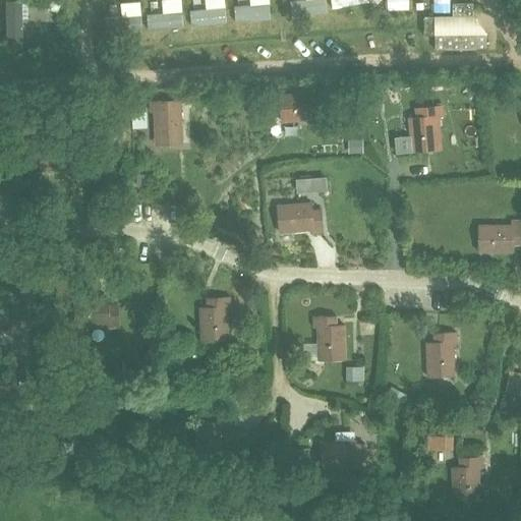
[(436,35),(436,50),(486,49),(486,35),(473,17),(473,4),(453,4),(453,16),(423,17),(423,35),(436,35)]
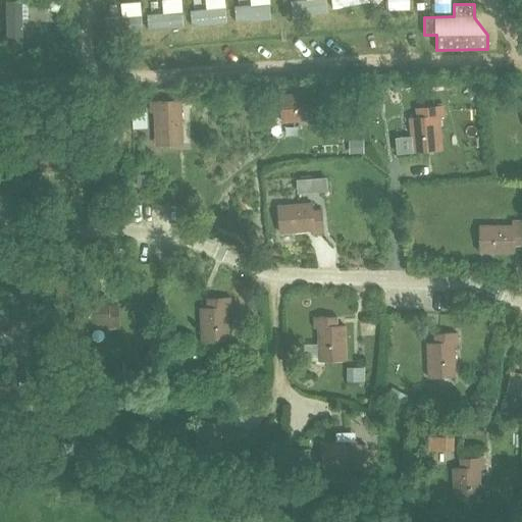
[(324,111),(325,111),(323,87),(312,88),(313,93),(279,95),(281,118),(297,117),(297,121),(316,119),(315,110),(323,109),(324,111)]
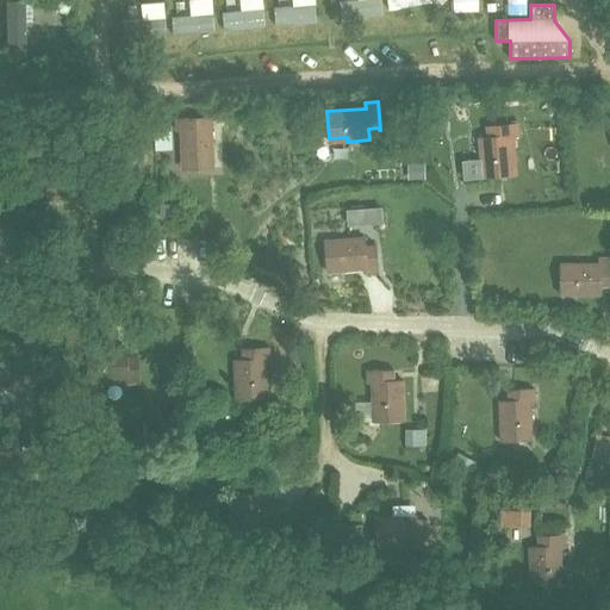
[(207,150),(212,150),(212,128),(200,128),(200,118),(203,118),(203,117),(174,118),(174,131),(180,131),(181,169),(209,168),(207,150)]
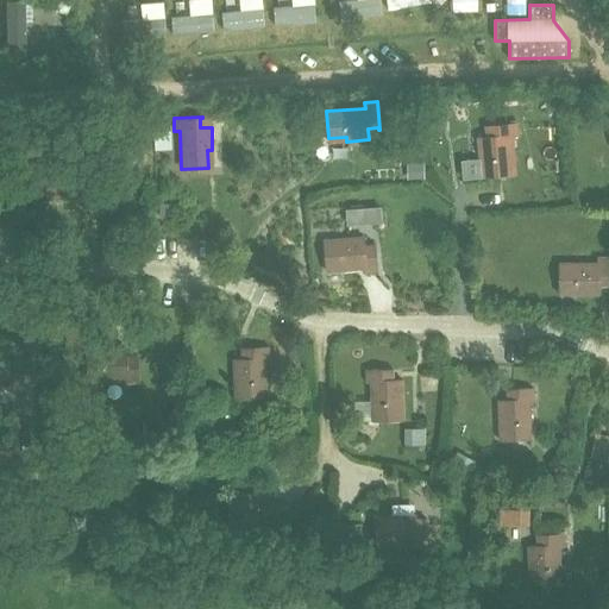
[(510,137),(516,136),(515,123),(487,126),(487,127),(489,127),(490,137),(478,137),(481,161),(485,159),(487,177),(514,175),(510,137)]
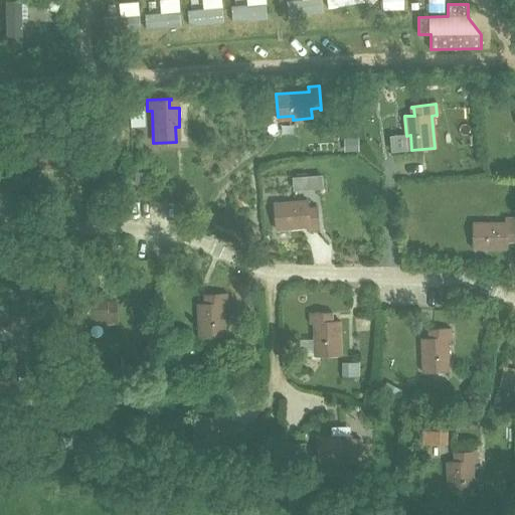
[(309,231),(320,230),(318,206),(316,206),(317,208),(309,209),(308,199),(289,201),(289,205),(274,206),(276,229),(309,226),(309,231)]
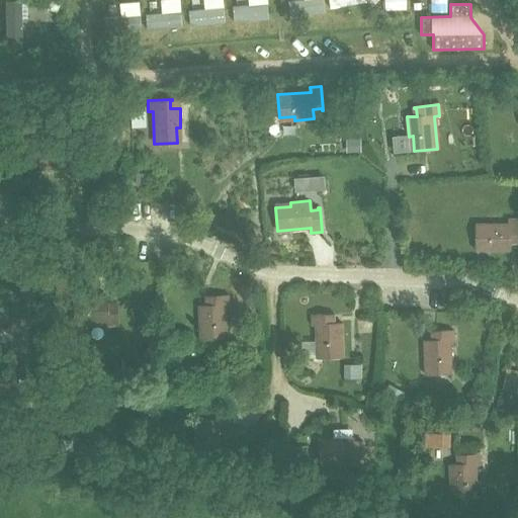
[(517,219),(509,219),(509,224),(477,224),(476,246),(491,247),(491,251),(510,251),(510,242),(517,241),(517,219)]
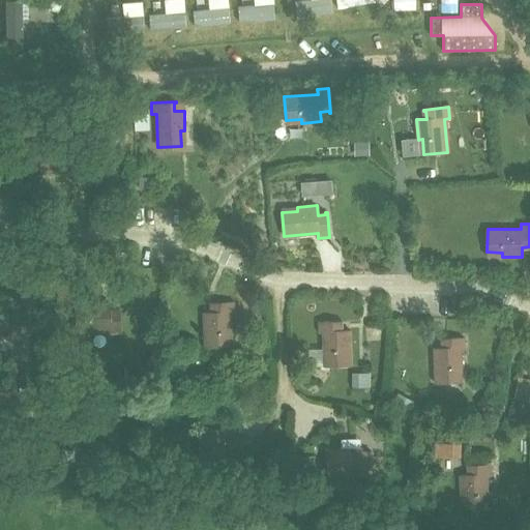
[(231,313),(235,313),(235,301),(210,302),(210,303),(212,303),(212,312),(203,312),(204,332),(208,331),(208,347),(232,346),(231,313)]
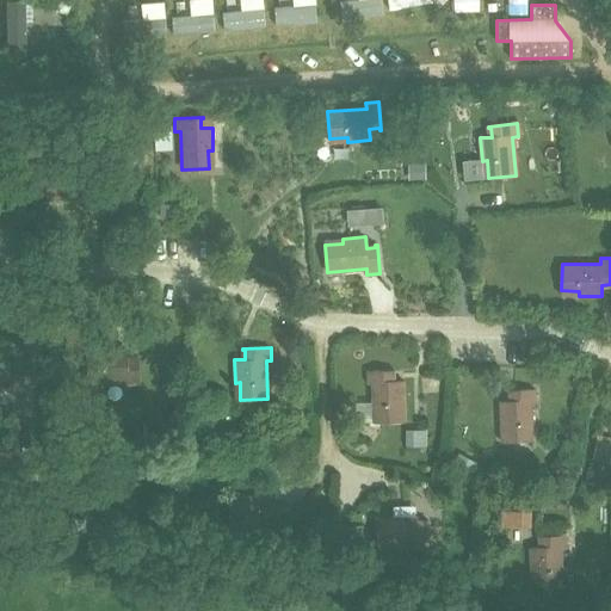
[(140,384),(139,357),(137,357),(137,358),(128,359),(127,349),(87,352),(88,378),(106,377),(106,382),(127,381),(128,384),(140,384)]
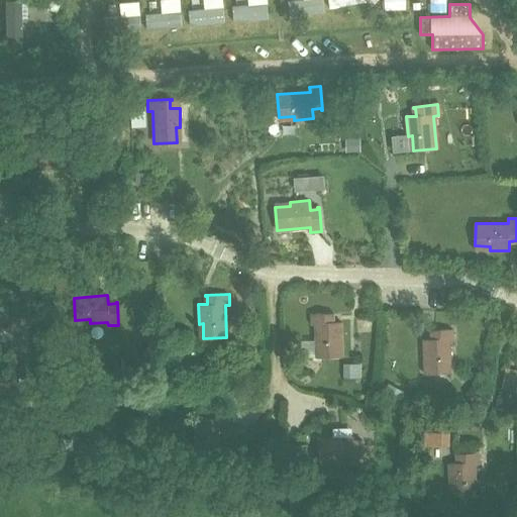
[(337,341),(341,341),(341,322),(332,322),(331,314),(333,314),(333,313),(309,313),(310,324),(314,324),(315,356),(338,356),(337,341)]
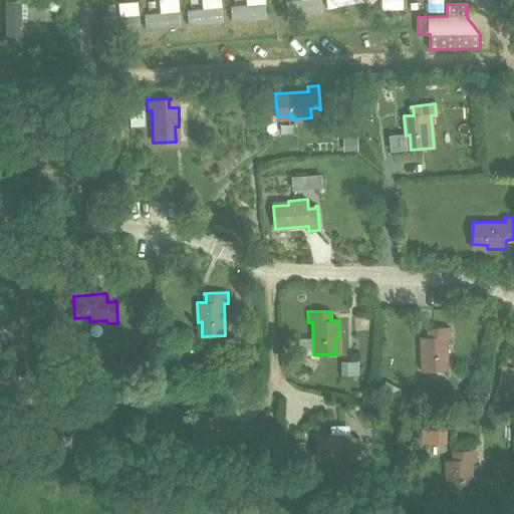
[(447,338),(452,337),(452,327),(428,327),(428,329),(430,329),(430,336),(421,337),(421,356),(425,356),(426,371),(448,370),(447,338)]
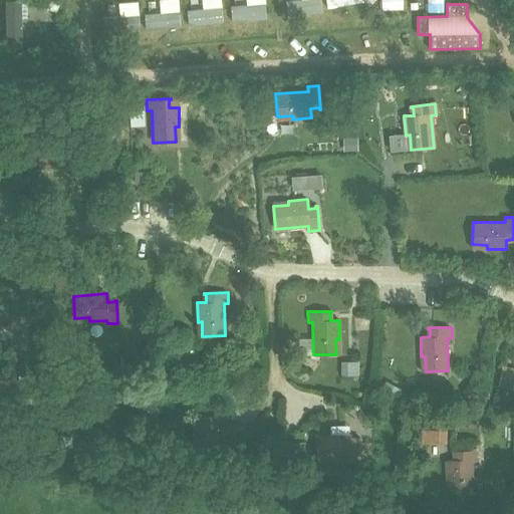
[(350,466),(361,465),(360,441),(359,441),(359,443),(351,444),(351,434),(332,435),(332,439),(317,440),(318,462),(350,461),(350,466)]
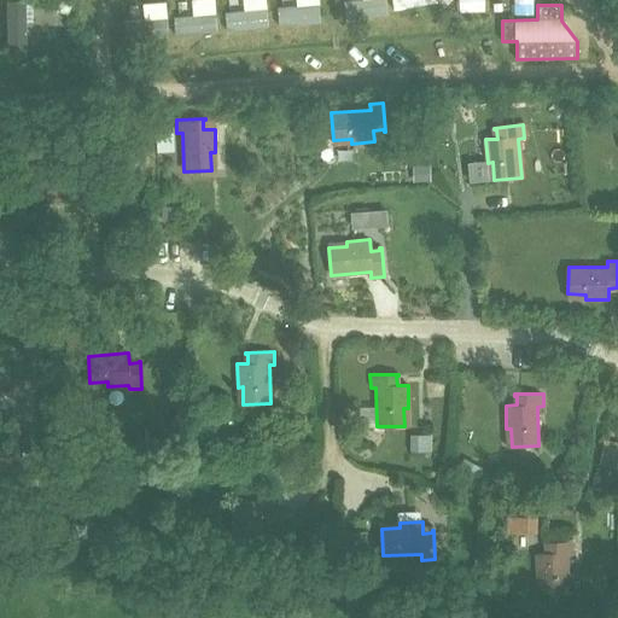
[(569,554),(573,554),(573,541),(544,542),(544,543),(547,543),(547,553),(536,553),(536,576),(541,576),(542,594),(569,593),(569,554)]
